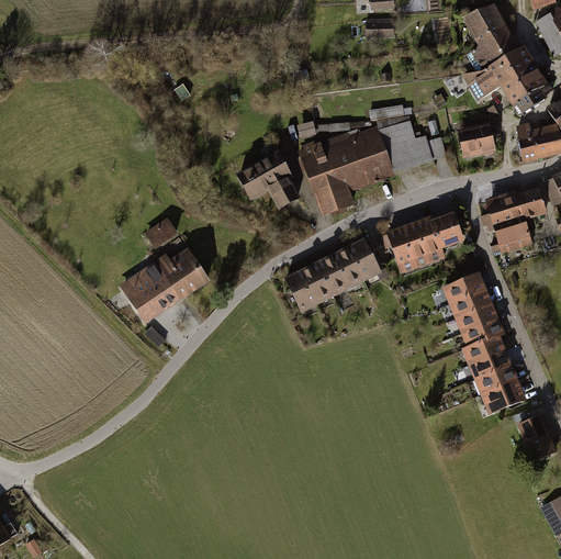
[(367,0),(368,9),(392,8),(391,0),(367,0)]
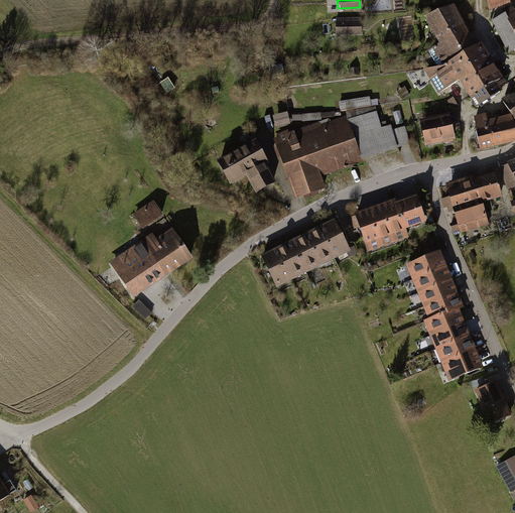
[(487,0),(489,8),(505,1),(505,0),(487,0)]
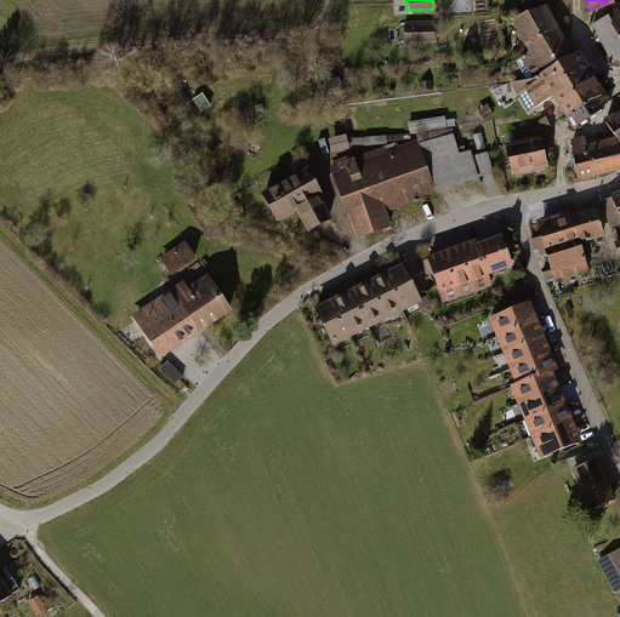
[(551,67),(572,55),(542,6),(515,17),(533,49),(516,57),(527,78),(533,76),(551,67)]
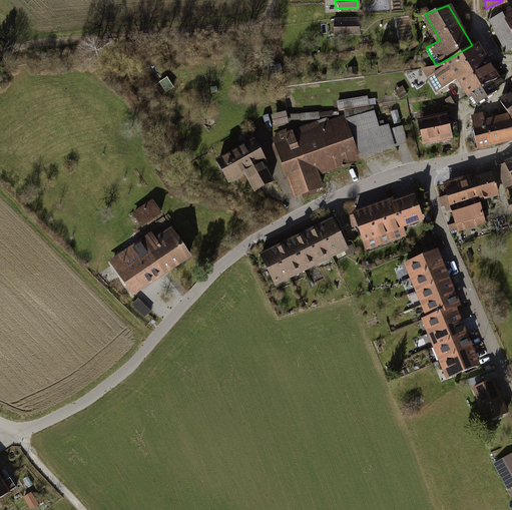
[(488,18),(505,49),(511,45),(511,9),(511,7),(488,18)]
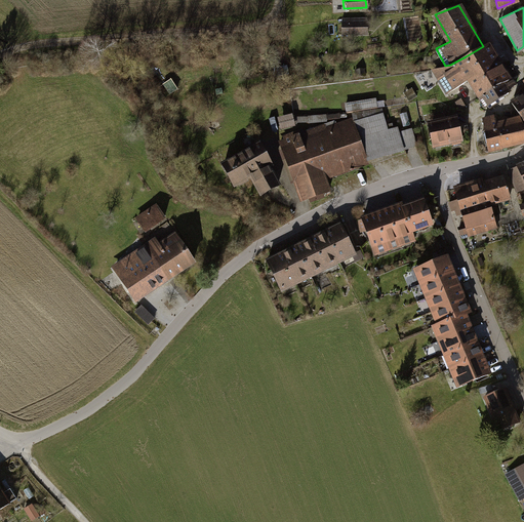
[(339,36),(367,35),(366,15),(339,17),(339,36)]
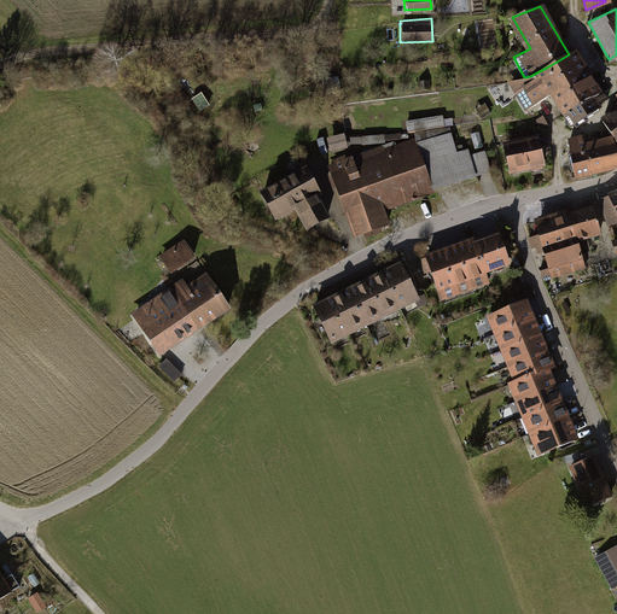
[(569,54),(548,66),(560,86),(566,83),(578,104),(599,92),(575,51),(569,54)]
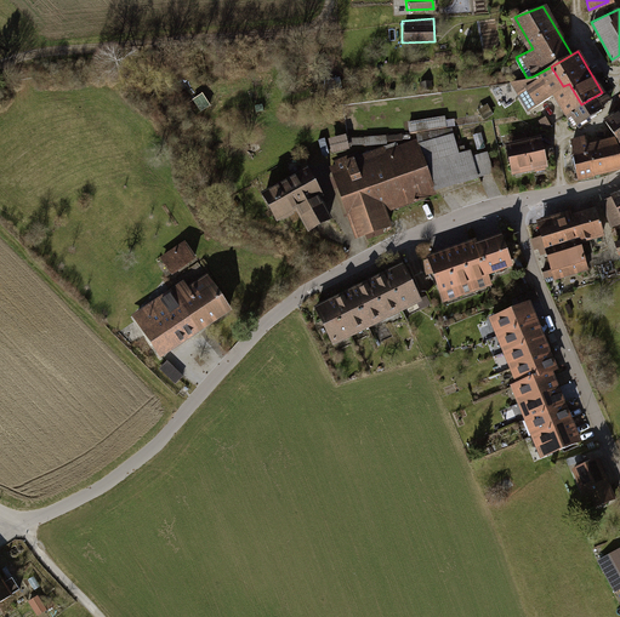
[(563,86),(551,67),(533,76),(527,78),(512,80),(528,108),(557,91),(569,112),(581,104),(569,84),(563,86)]
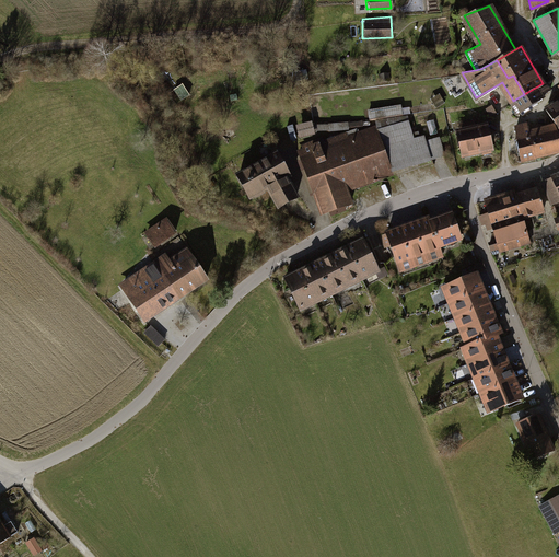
[(524,94),(513,101),(520,113),(542,97),(540,94),(549,88),(545,82),(543,83),(524,94)]
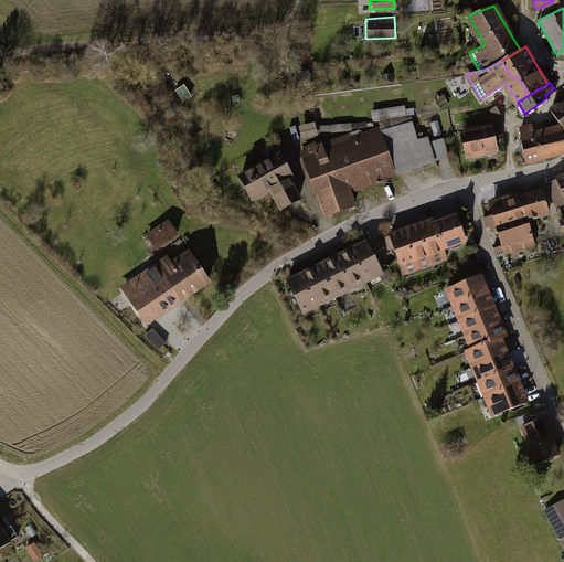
[(551,108),(563,128),(563,102),(563,101),(551,108)]
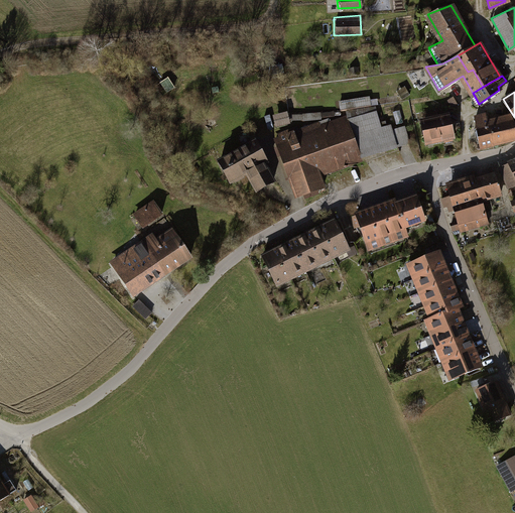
[(447,98),(452,105),(457,102),(453,95),(447,98)]
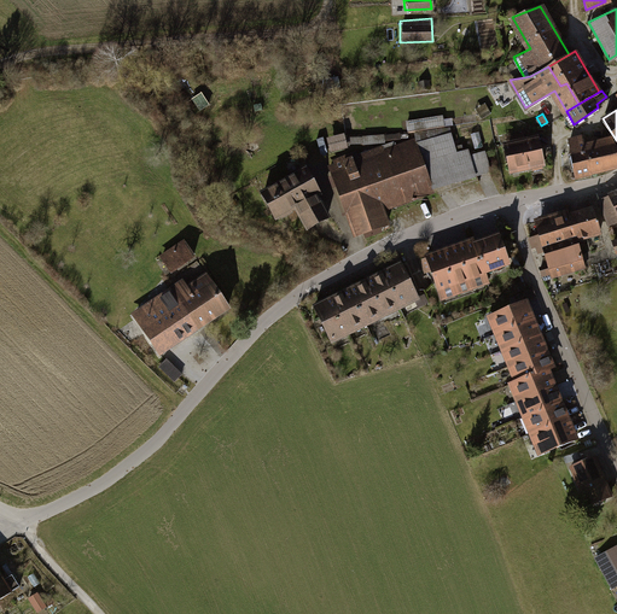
[(442,115),(406,122),(407,133),(444,126),(442,115)]
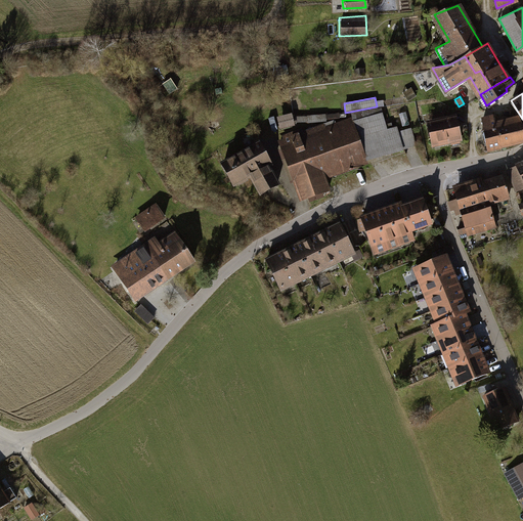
[(404,150),(417,147),(410,127),(398,131),(397,127),(387,130),(381,113),(350,121),(348,118),(336,122),(335,118),(285,137),(286,141),(276,145),(298,203),(329,191),(323,179),(366,163),(404,150)]
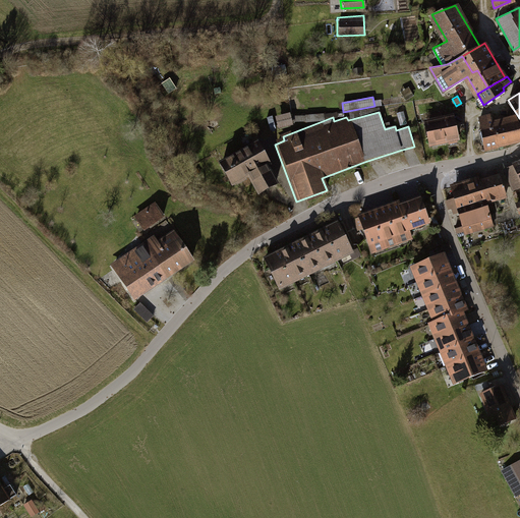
[(287,113),(273,116),(276,128),(290,125),(287,113)]
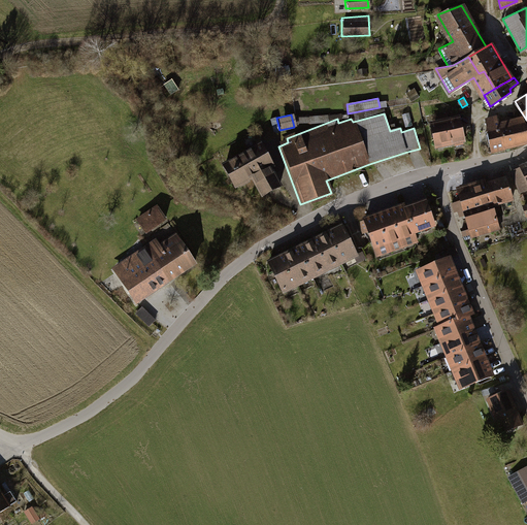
[(426,124),(432,151),(463,143),(457,117),(426,124)]
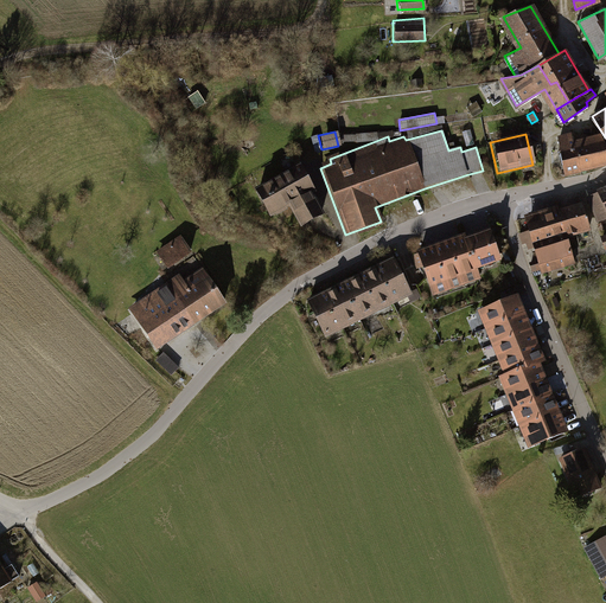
[(572,134),(559,138),(565,172),(580,167),(573,140),(572,134)]
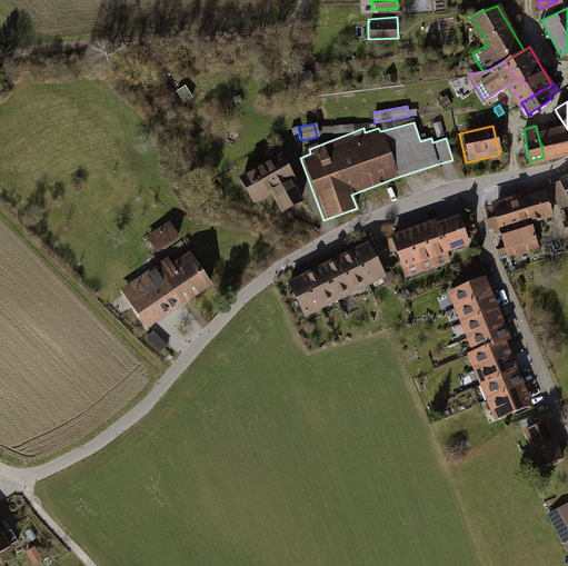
[(567,139),(562,126),(537,131),(544,157),(567,150),(567,139)]
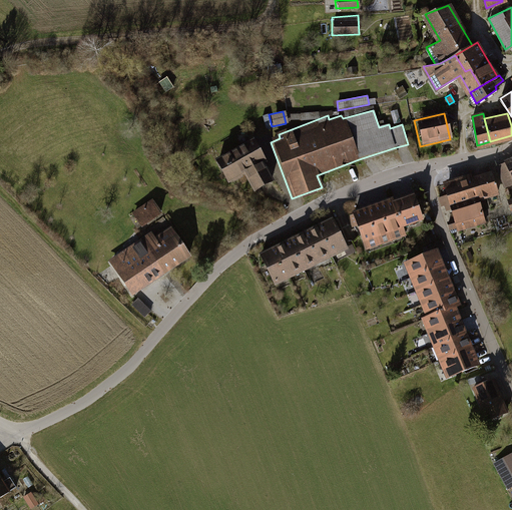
[(250,192),(273,180),(249,139),(211,160),(225,185),(241,176),(250,192)]
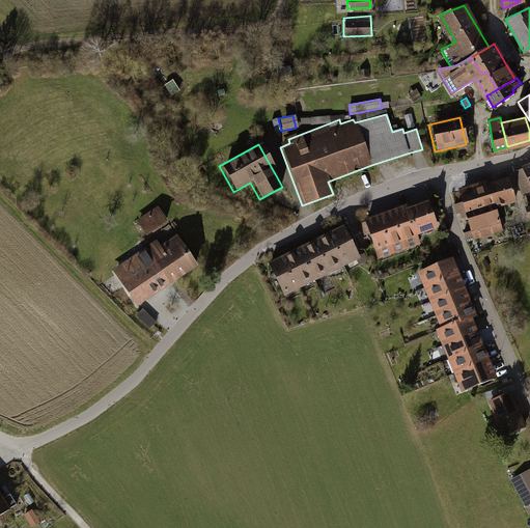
[(529,161),(519,166),(529,191),(529,161)]
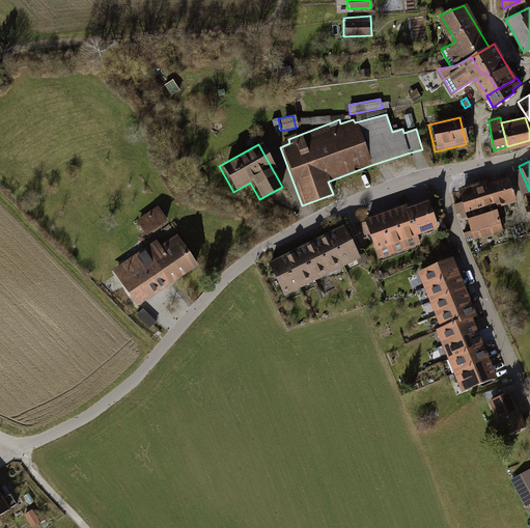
[(506,173),(485,179),(493,201),(495,206),(515,199),(506,173)]
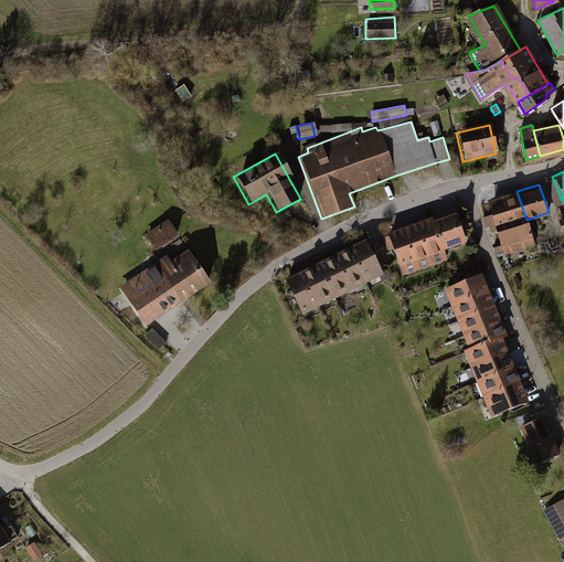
[(493,225),(524,214),(517,191),(486,202),(490,216),(482,219),(486,228),(493,225)]
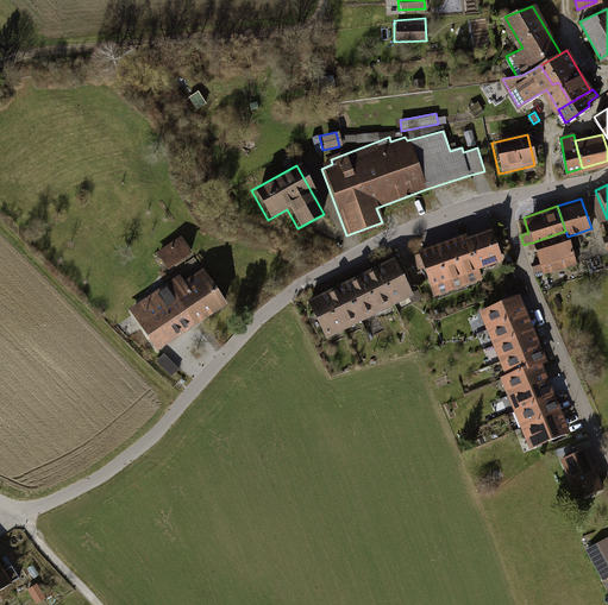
[(470,238),(481,266),(500,259),(489,229),(470,238)]
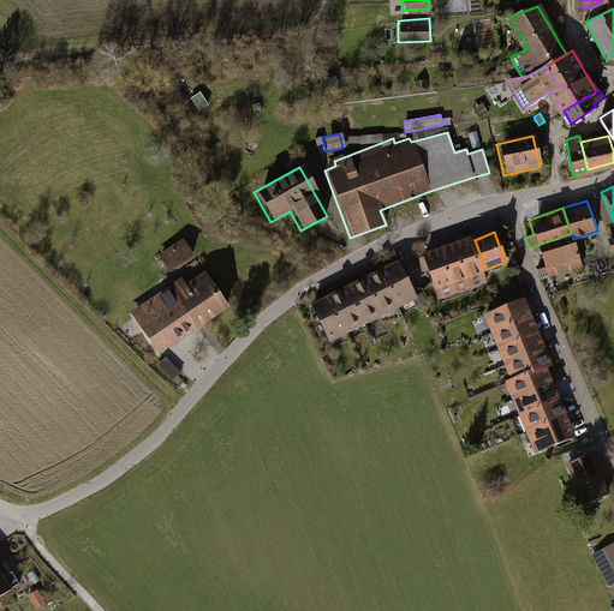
[(472,233),(457,239),(474,282),(488,276),(486,269),(475,240),(472,233)]
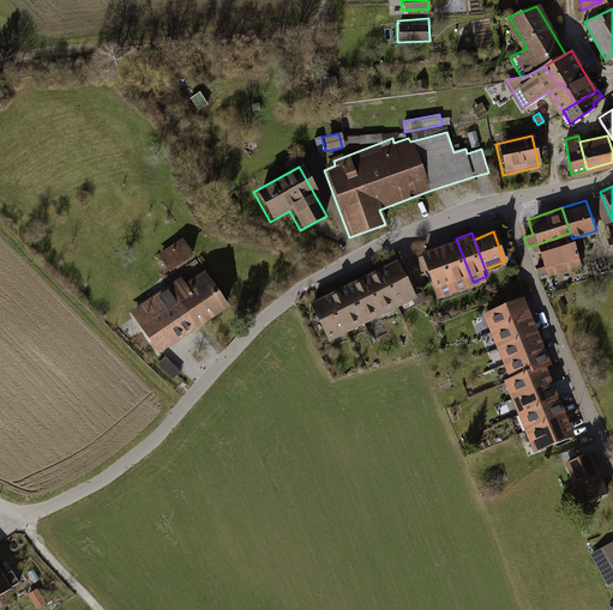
[(547,277),(582,266),(572,239),(570,233),(536,245),(547,277)]
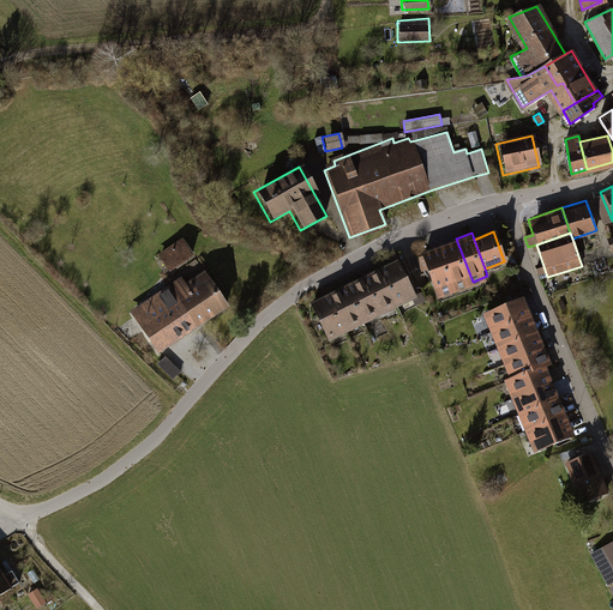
[(184,239),(161,254),(169,267),(192,252),(184,239)]
